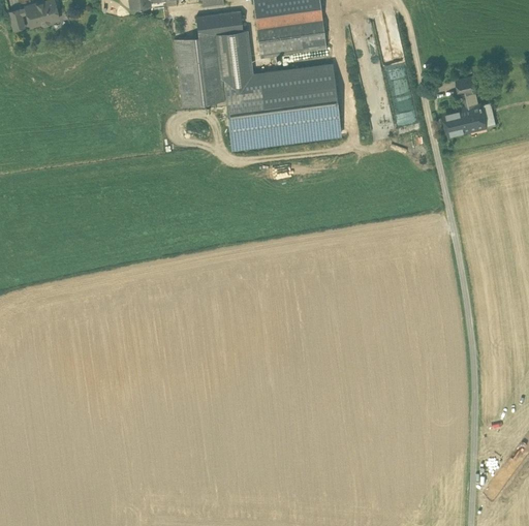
[(127,0),(129,11),(150,8),(150,4),(149,0),(127,0)]
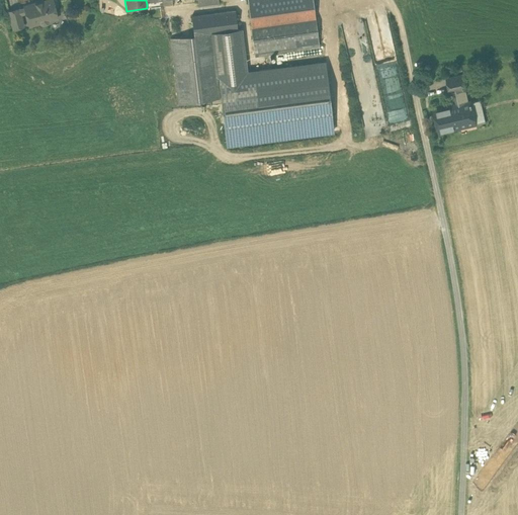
[(218,0),(196,0),(198,10),(219,7),(218,0)]
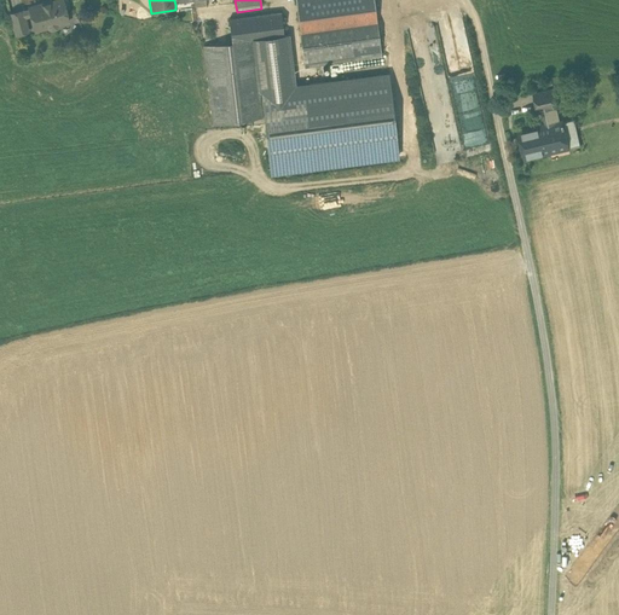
[(372,0),(330,0),(296,5),(300,35),(376,24),(372,0)]
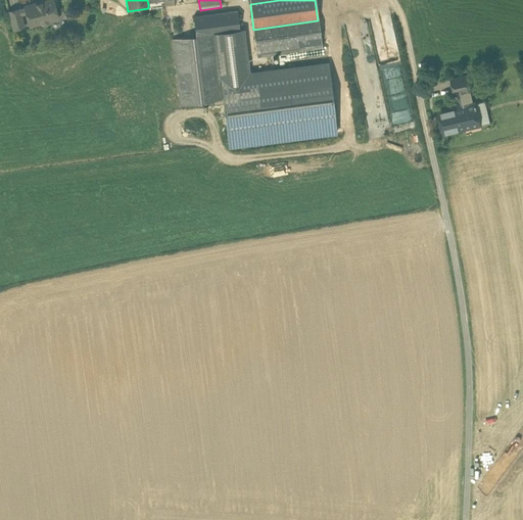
[(44,4),(36,7),(35,6),(25,8),(30,29),(41,26),(44,28),(48,27),(50,24),(58,20),(55,10),(57,7),(56,3),(53,1),(44,3),(44,4)]
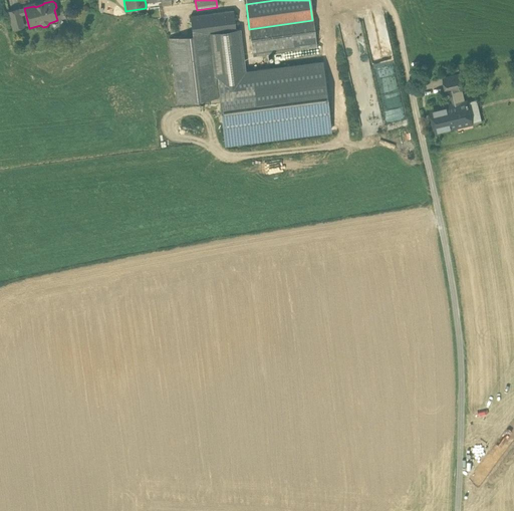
[(19,11),(9,13),(14,31),(23,28),(19,11)]
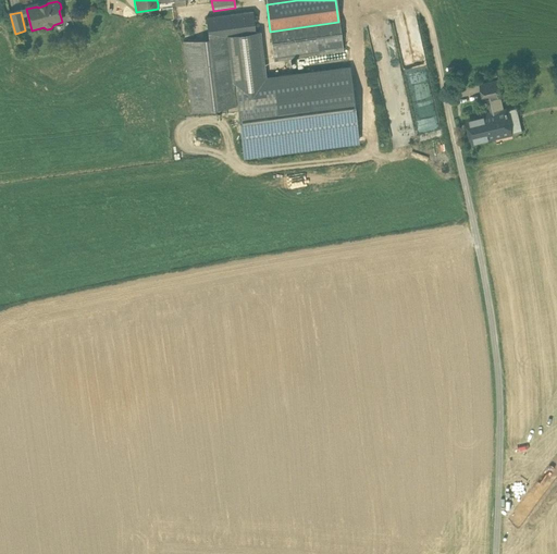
[(254,14),(207,20),(209,40),(229,38),(256,35),(254,14)]
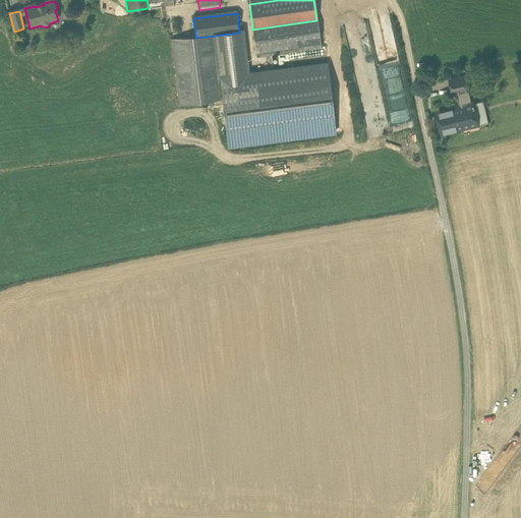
[(316,20),(252,30),(256,58),(321,49),(316,20)]
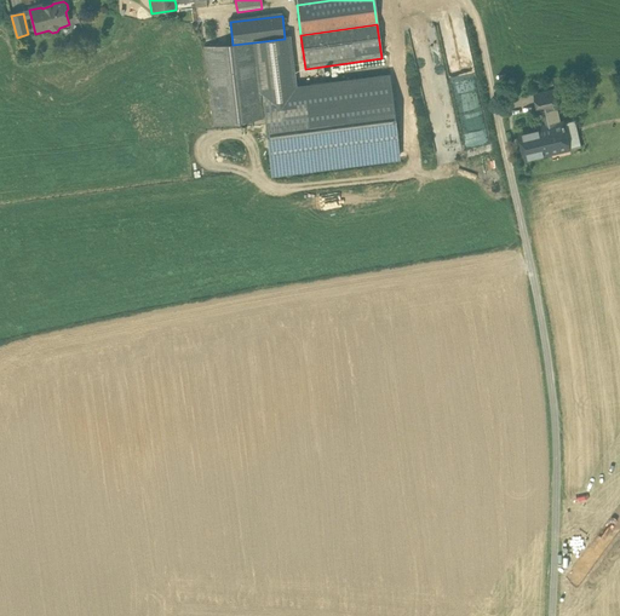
[(254,42),(258,81),(260,81),(273,177),(399,161),(389,79),(296,90),(290,39),(285,39),(254,42)]
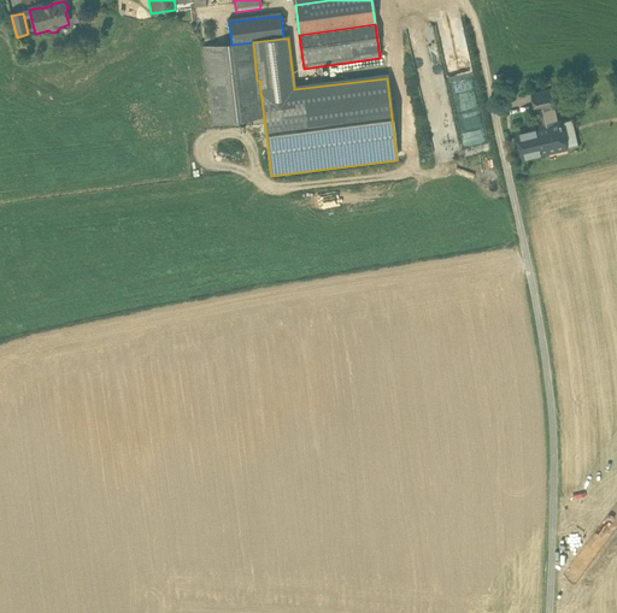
[(231,45),(204,48),(212,127),(262,121),(257,81),(253,42),(231,45)]
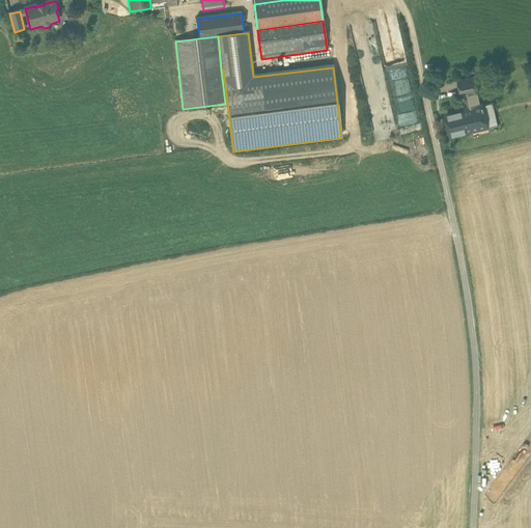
[(474,80),(458,83),(462,96),(466,95),(469,110),(480,107),(474,80)]
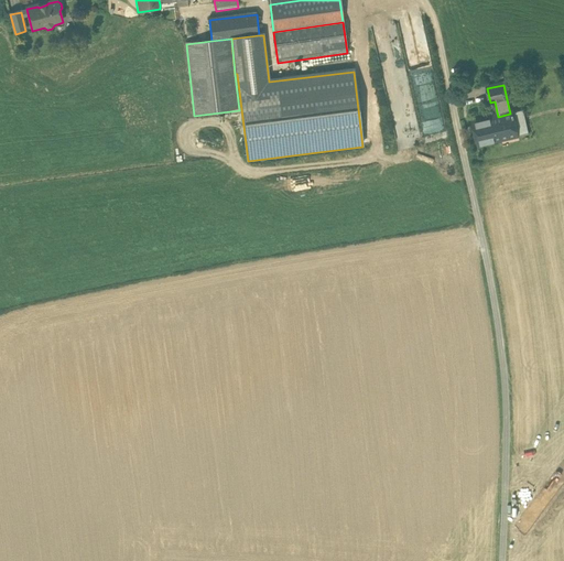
[(498,117),(474,122),(479,147),(529,136),(523,111),(510,114),(498,117)]
